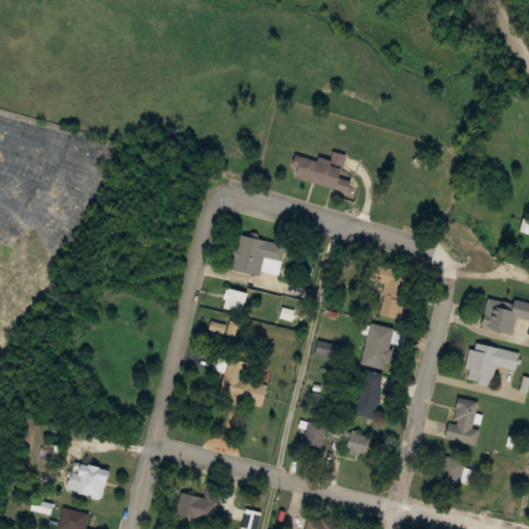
[(297,149),(329,160),(332,150),(345,154),(340,170),(350,174),(344,192),(292,174),(297,163),(291,161),(297,149)]
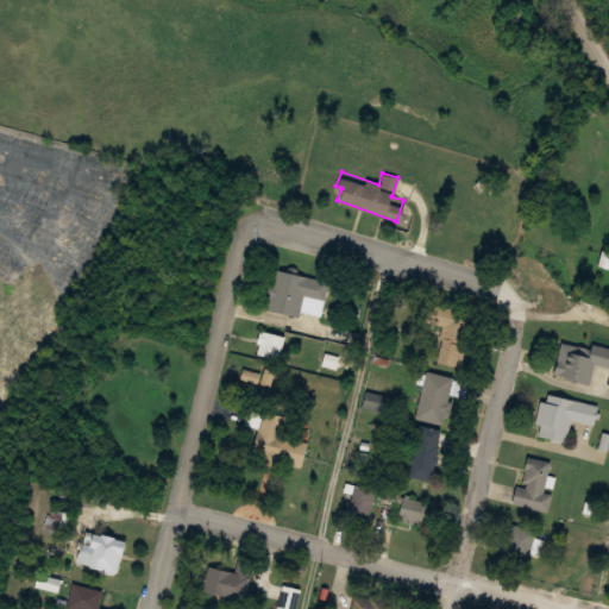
[(608,269),(608,251),(597,248),(592,264),(608,269)]
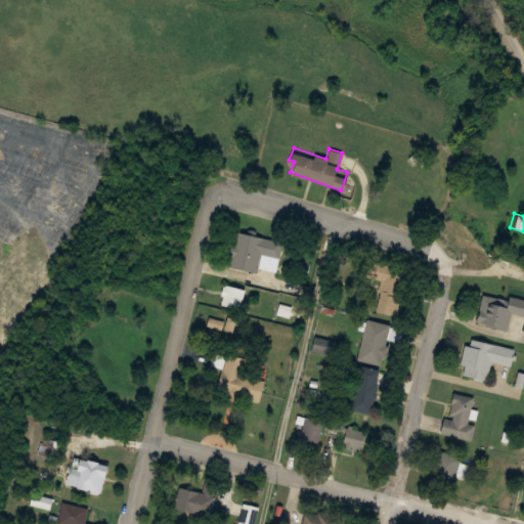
[(233,231),(280,243),(277,258),(259,254),(255,272),(226,266),(233,231)]
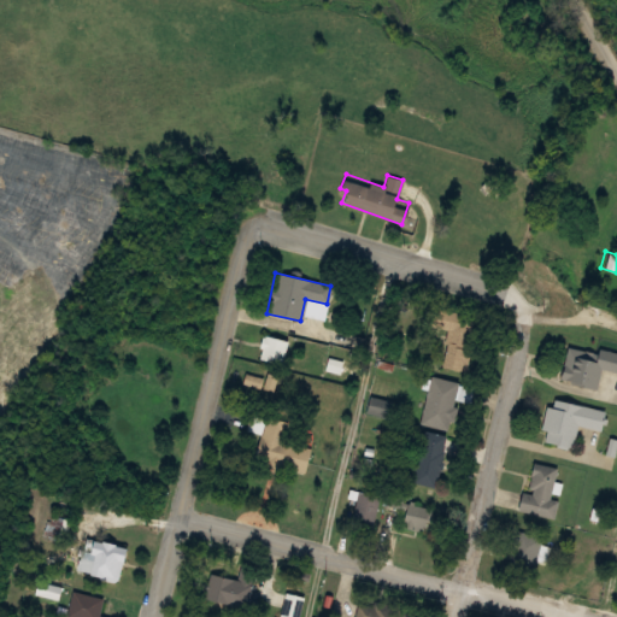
[(435,309),(471,316),(459,370),(441,366),(450,329),(432,325),(435,309)]
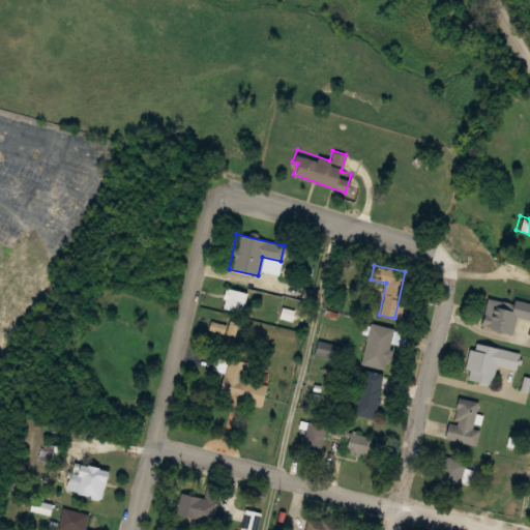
[(228,288),(246,293),(240,314),(222,308),(228,288)]
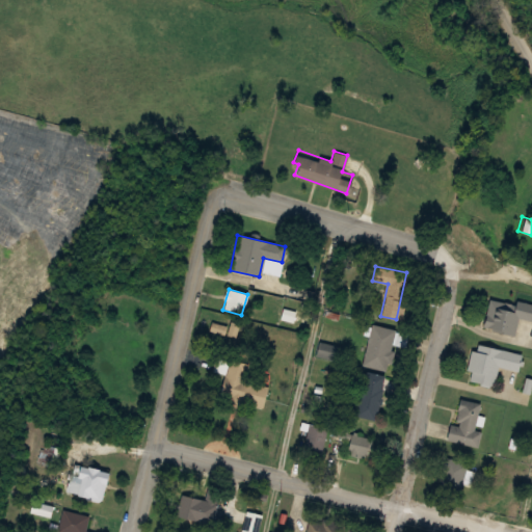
[(488,295),(513,301),(514,299),(531,303),(531,321),(519,318),(514,336),(480,326),(488,295)]
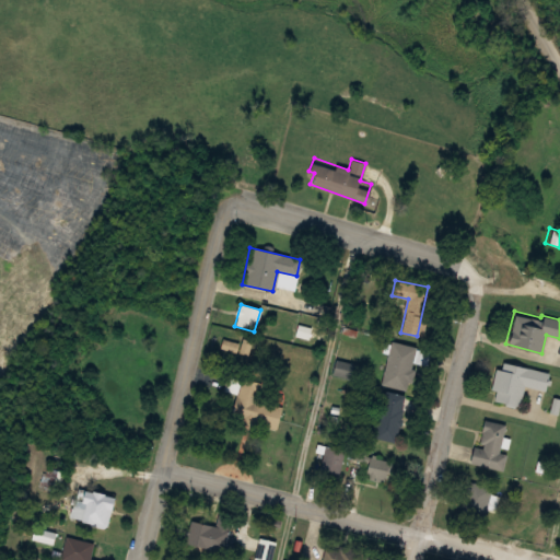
[(391,340),(415,347),(405,389),(380,384),(391,340)]
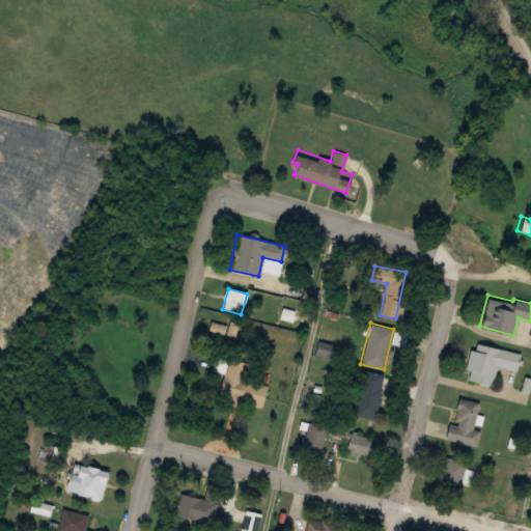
[(319,341),(336,345),(332,360),(315,356),(319,341)]
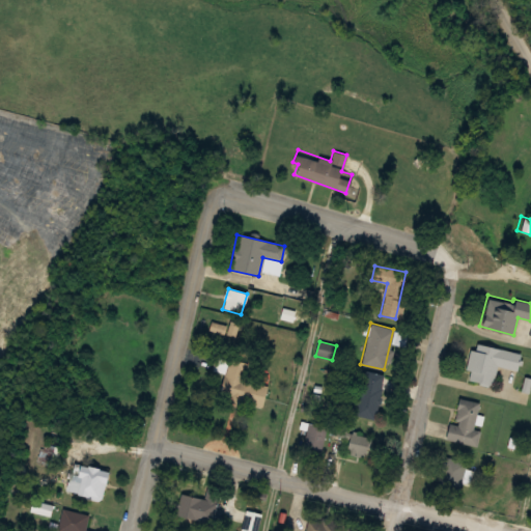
[(467,380),(491,385),(495,366),(516,371),(520,355),(476,345),(474,351),(468,350),(464,368),(469,369),(467,380)]
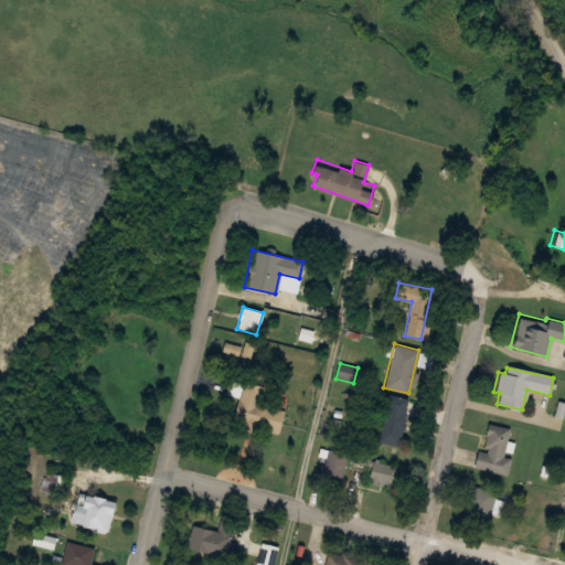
[(281,411),(276,432),(232,419),(242,382),(263,387),(258,404),(281,411)]
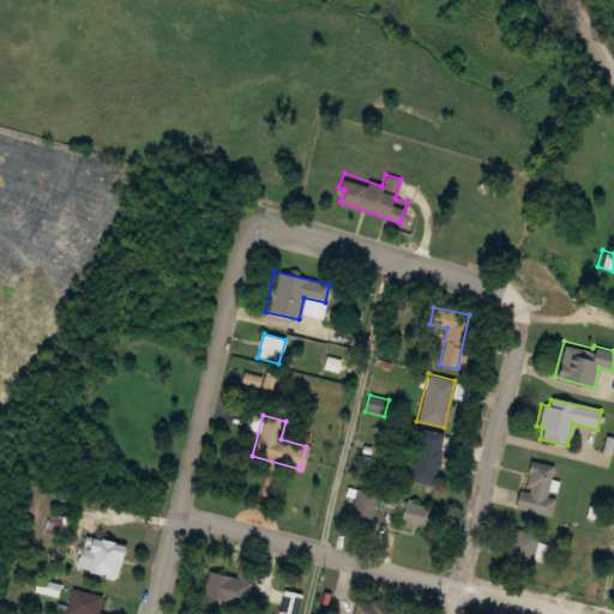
[(421,428),(443,433),(431,485),(409,480),(421,428)]
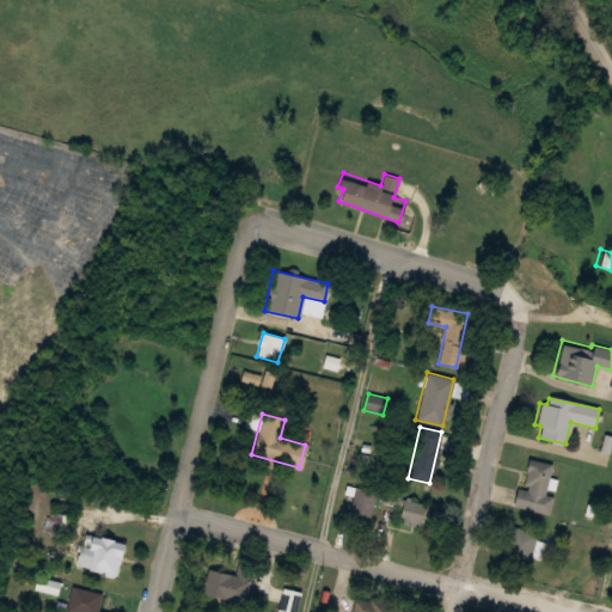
[(510,506),(546,514),(551,496),(544,495),(551,461),(526,457),(519,489),(514,488),(510,506)]
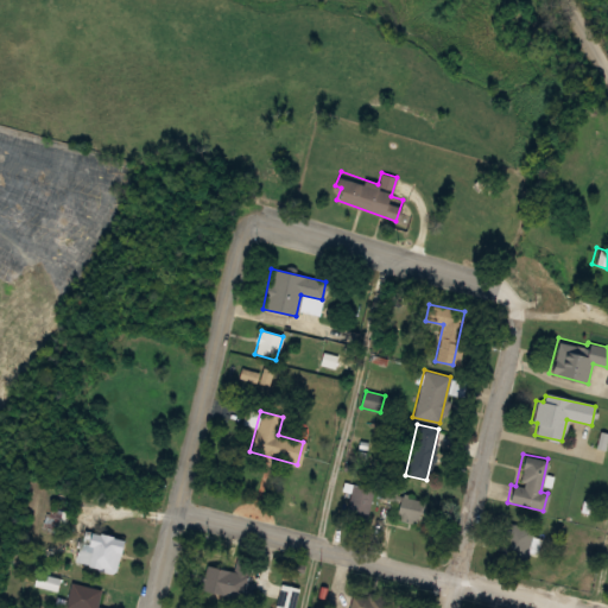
[(353,485),(373,489),(366,519),(346,514),(353,485)]
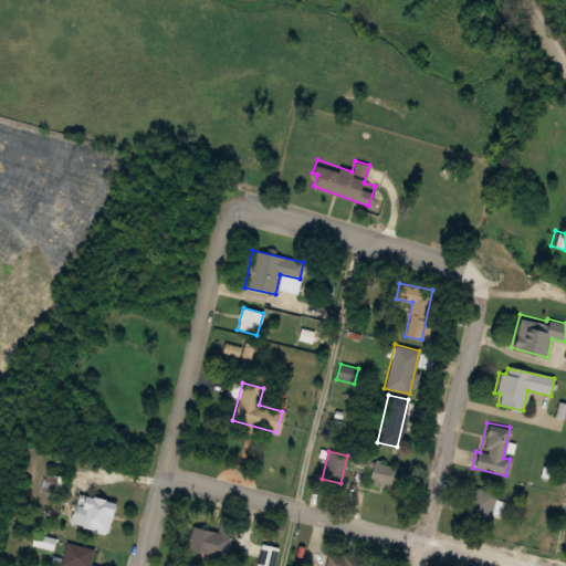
[(371,464),(390,468),(387,485),(368,481),(371,464)]
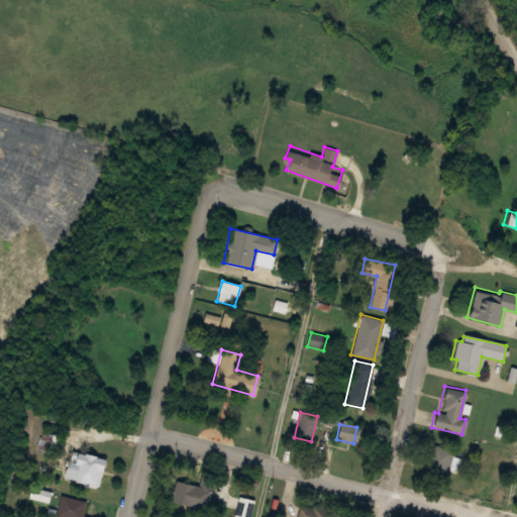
[(443,472),(455,449),(436,440),(425,462),(443,472)]
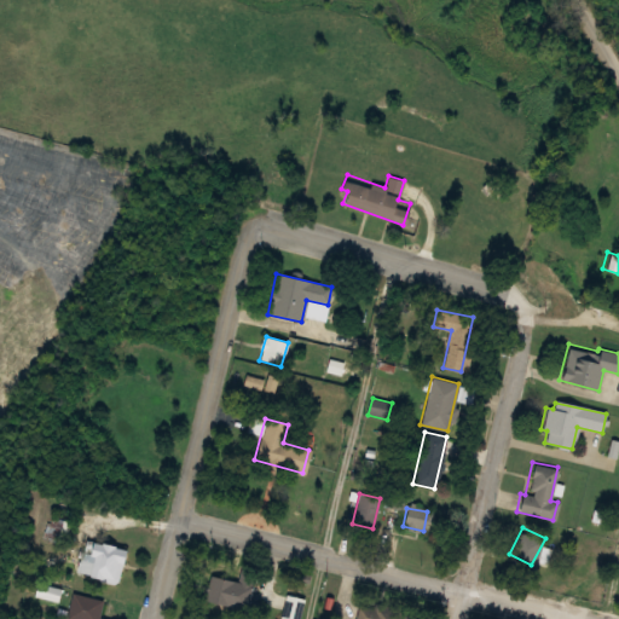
[(119,580),(110,583),(85,577),(86,574),(75,572),(84,539),(126,549),(119,580)]
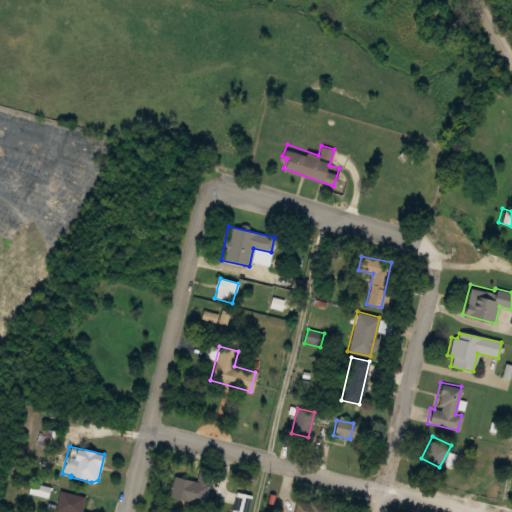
[(173,476),(206,484),(201,505),(168,497),(173,476)]
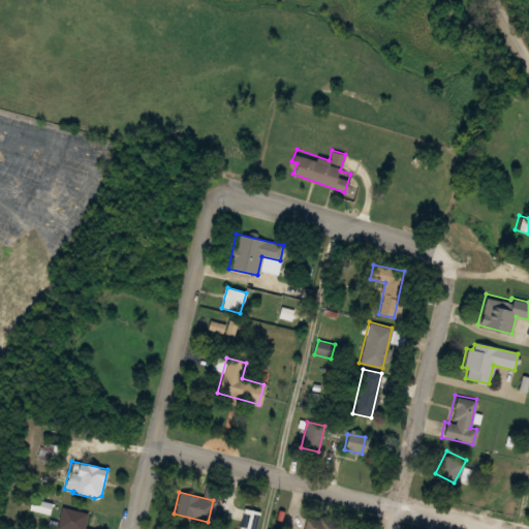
[(55,528),(60,506),(86,514),(82,528),(55,528)]
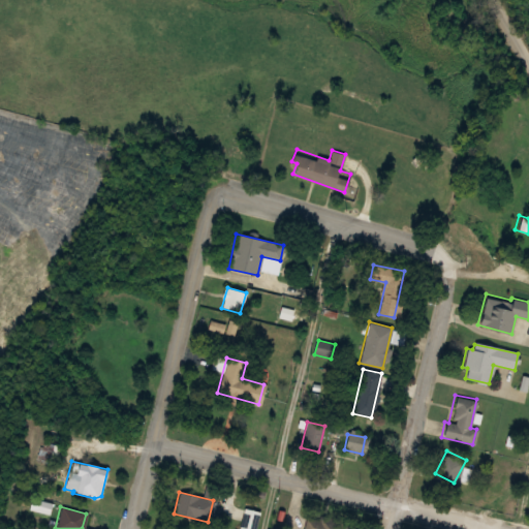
[(239,528),(244,508),(258,511),(254,528),(239,528)]
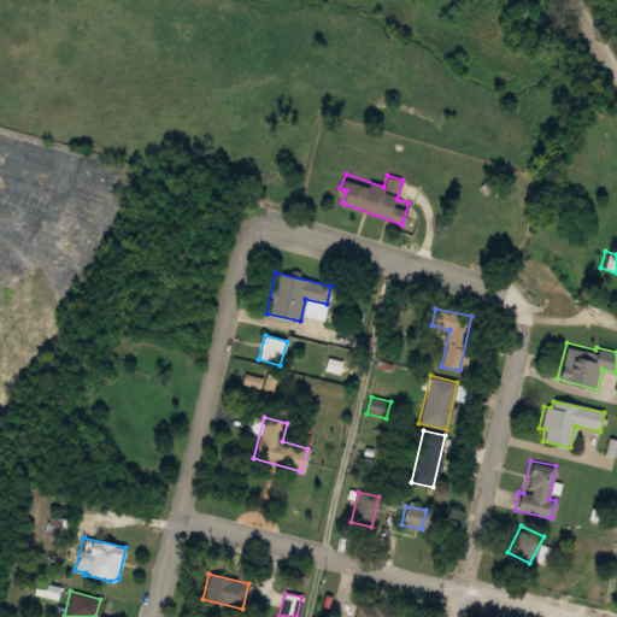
[(353,616),(357,603),(370,606),(371,601),(407,610),(405,616),(353,616)]
